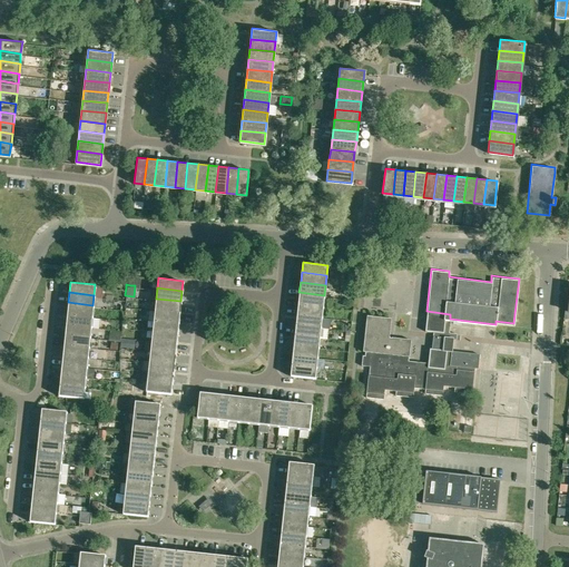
[(323,305),(324,295),(298,292),(297,303),(323,305)]
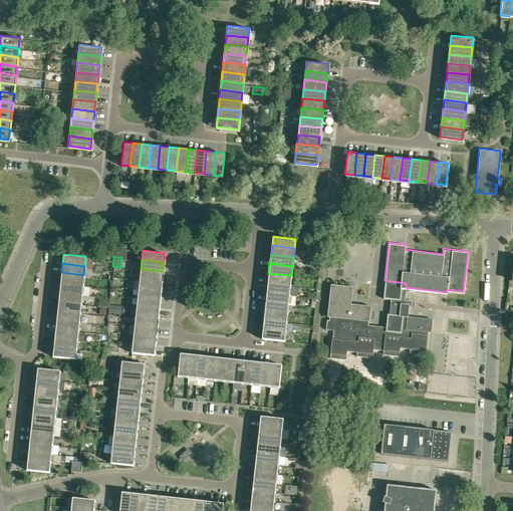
[(162,280),(163,271),(141,269),(140,278),(162,280)]
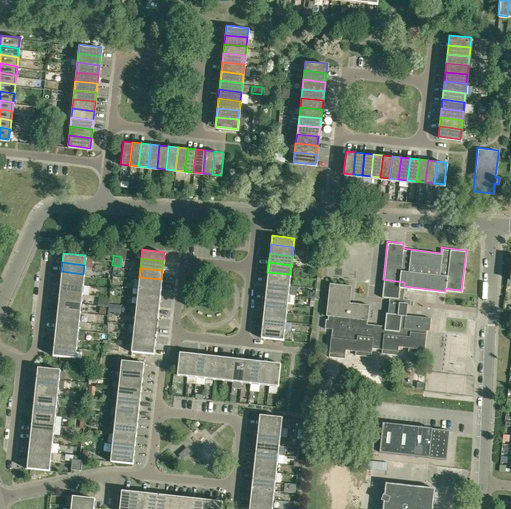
[(61,271),(60,280),(82,283),(83,274),(61,271)]
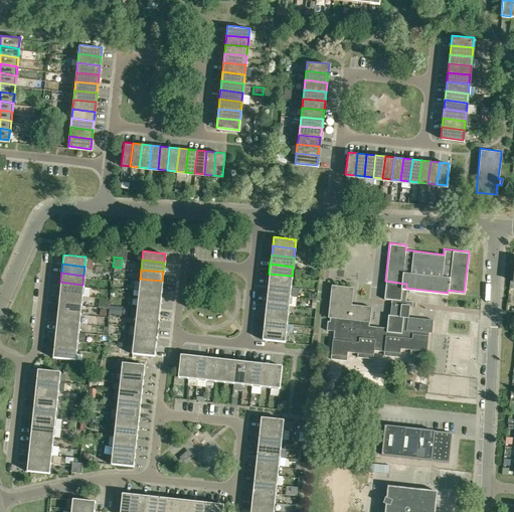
[(291,285),(292,276),(269,274),(268,283),(291,285)]
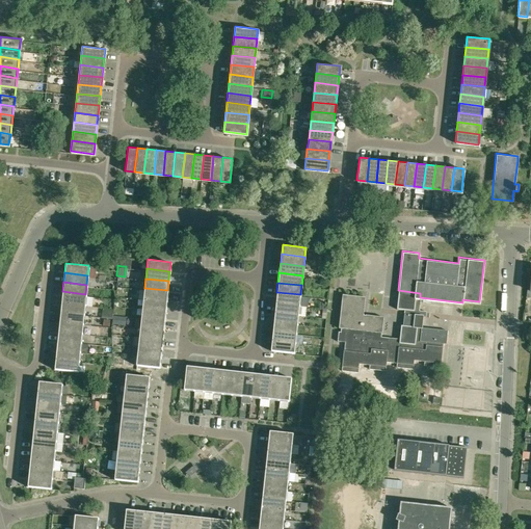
[(144,288),(143,297),(166,299),(167,290),(144,288)]
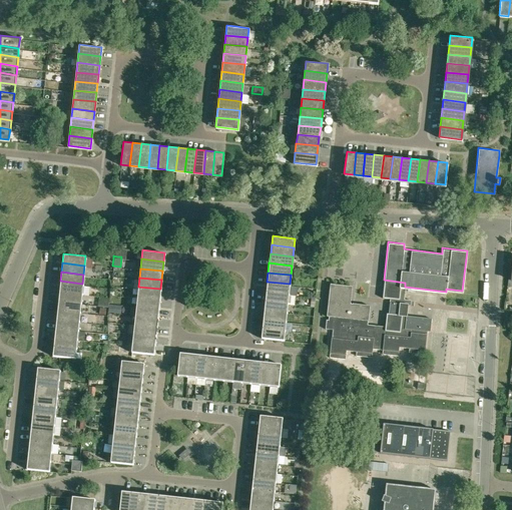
[(404,297),(405,287),(405,283),(384,280),(383,296),(389,297),(389,302),(388,312),(386,312),(385,325),(367,323),(367,319),(368,319),(369,304),(352,302),(350,302),(352,285),(330,283),(326,315),(328,315),(328,318),(326,318),(325,327),(332,328),(331,336),(330,350),(329,355),(345,356),(345,348),(356,349),(356,354),(371,355),(372,347),(383,348),(382,352),(397,353),(398,345),(409,346),(409,350),(424,352),(427,329),(430,329),(431,316),(406,314),(407,303),(410,304),(410,298),(404,297)]
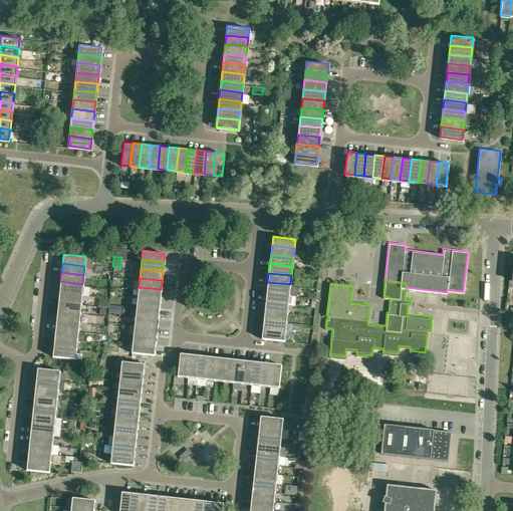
[(60,281),(59,290),(81,293),(82,284),(60,281)]
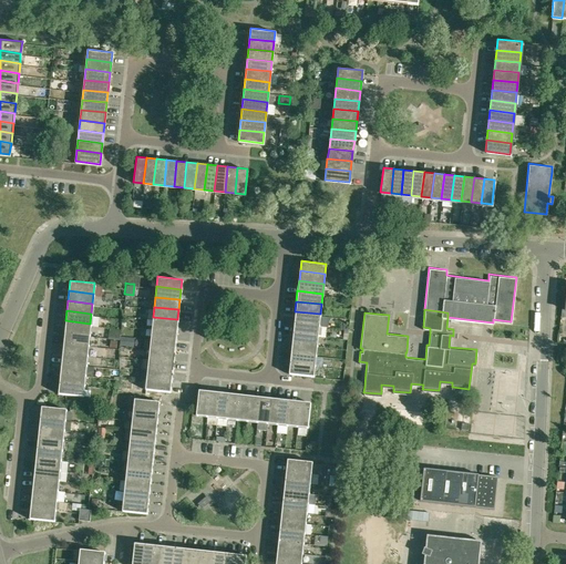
[(294,321),(319,324),(320,314),(295,311),(294,321)]
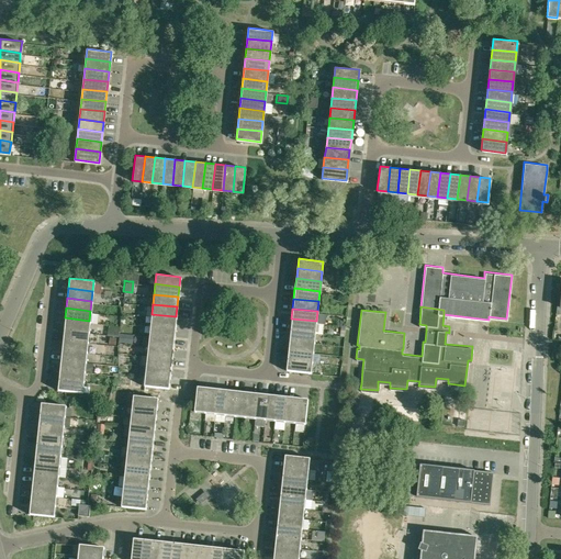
[(152,314),(150,324),(175,326),(176,316),(152,314)]
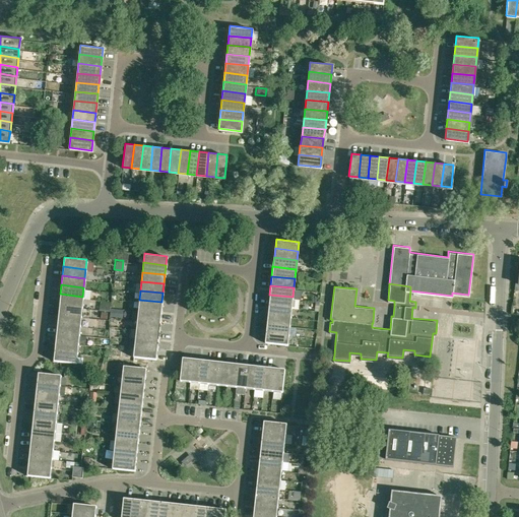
[(60,294),(59,304),(81,306),(82,297),(60,294)]
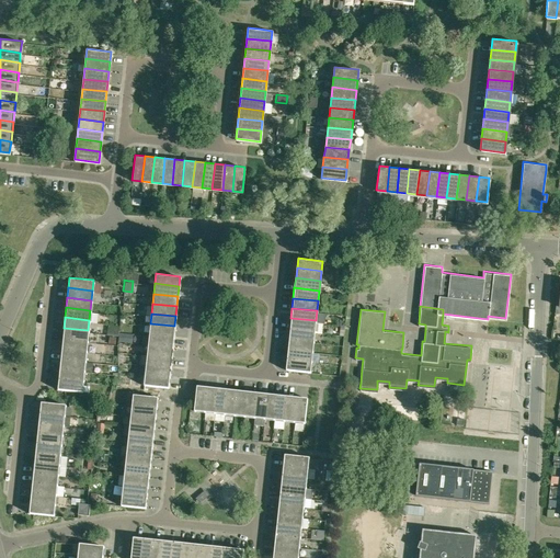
[(315,331),(316,320),(290,318),(289,328),(315,331)]
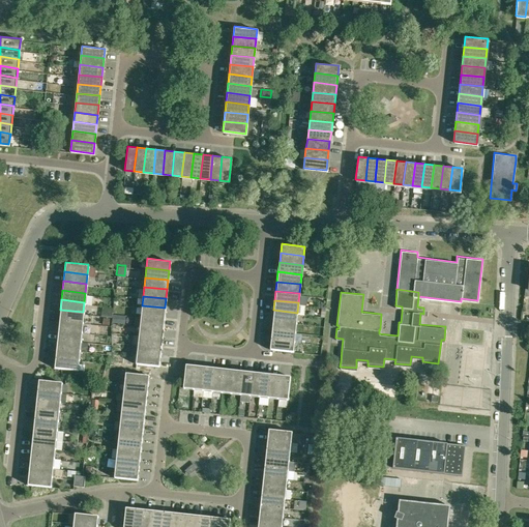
[(165,308),(142,305),(141,315),(164,317),(165,308)]
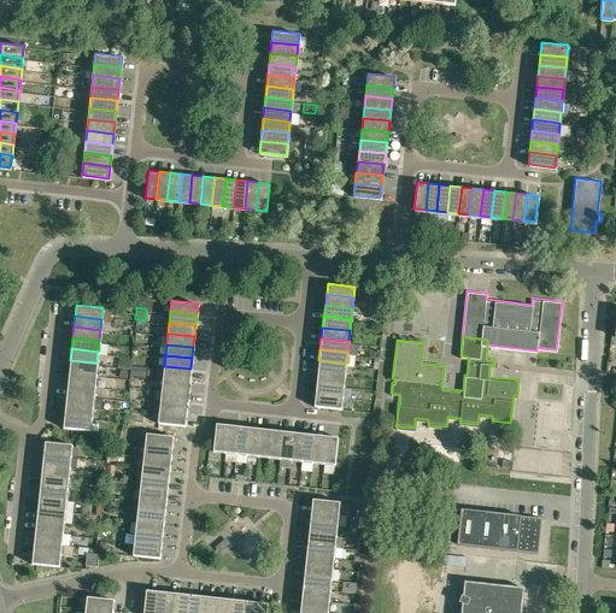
[(95,373),(97,363),(70,360),(69,371),(95,373)]
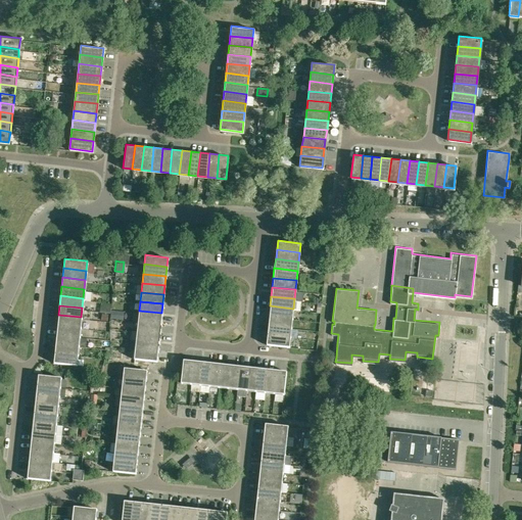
[(292,318),(293,309),(270,305),(269,315),(292,318)]
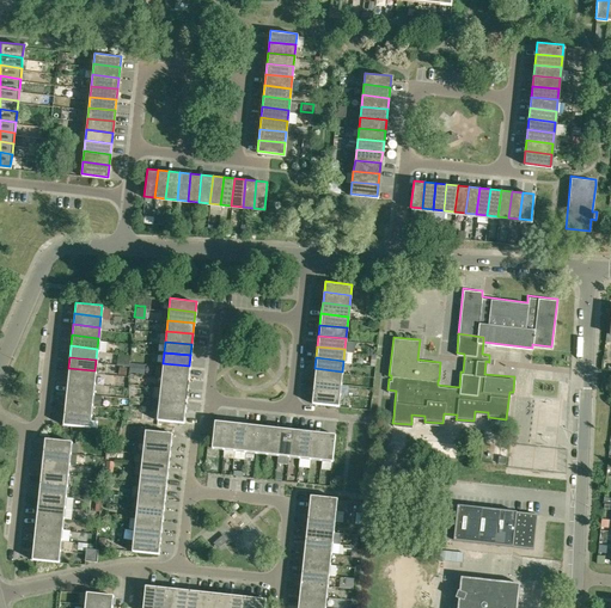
[(129,362),(128,370),(139,372),(140,361),(129,360),(129,362)]
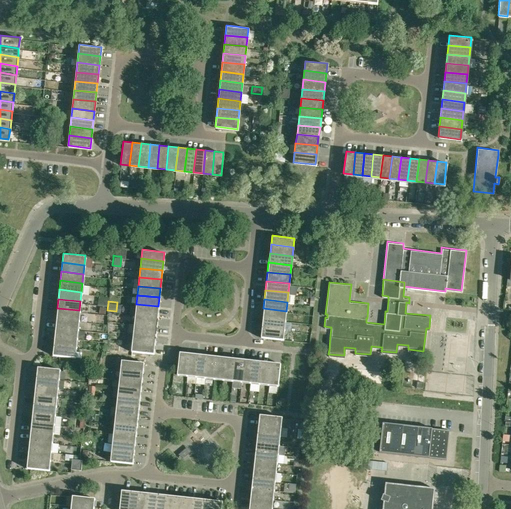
[(136,304),(135,313),(157,315),(158,306),(136,304)]
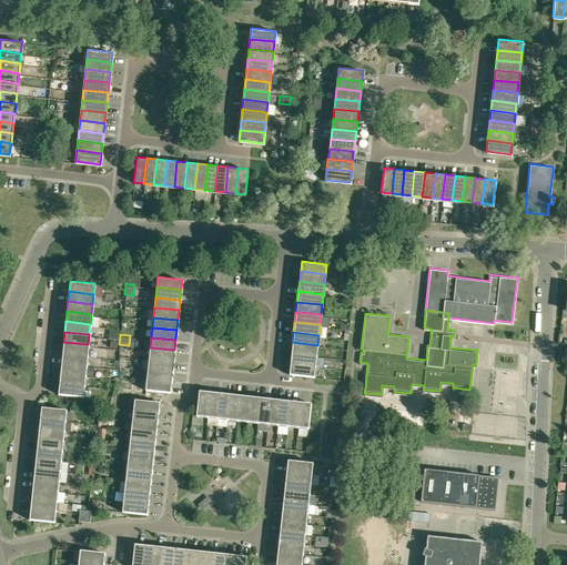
[(63,342),(62,352),(87,354),(88,344),(63,342)]
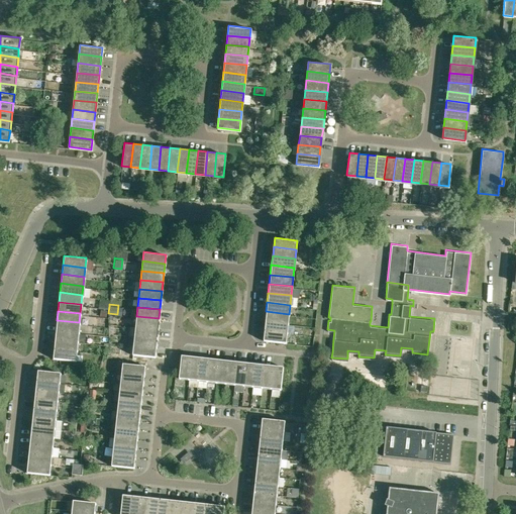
[(266,311),(265,320),(288,323),(289,314),(266,311)]
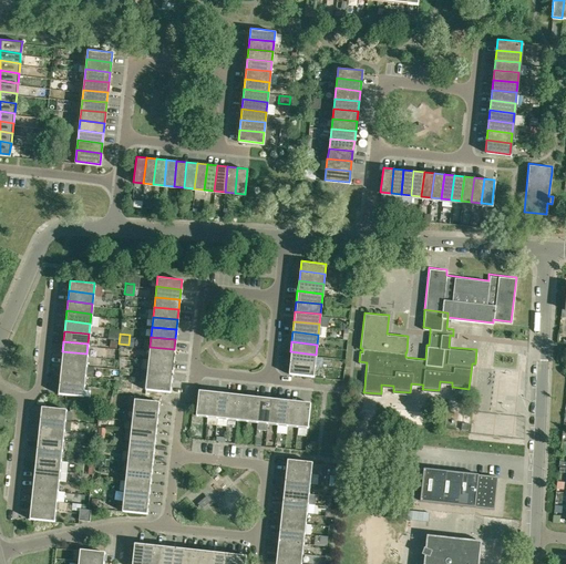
[(173,360),(174,349),(150,347),(148,357),(173,360)]
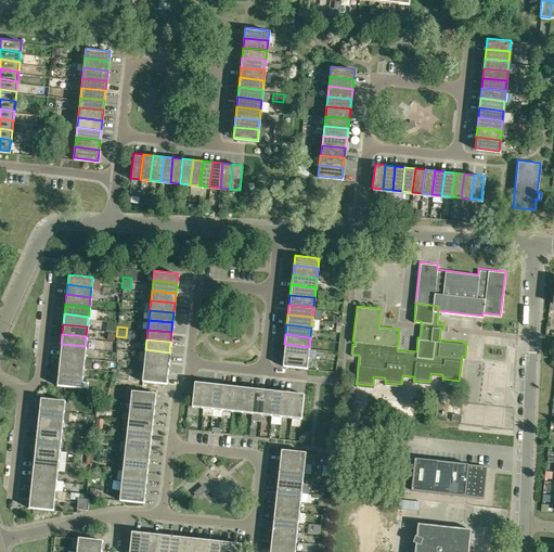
[(61,344),(60,354),(84,356),(85,346),(61,344)]
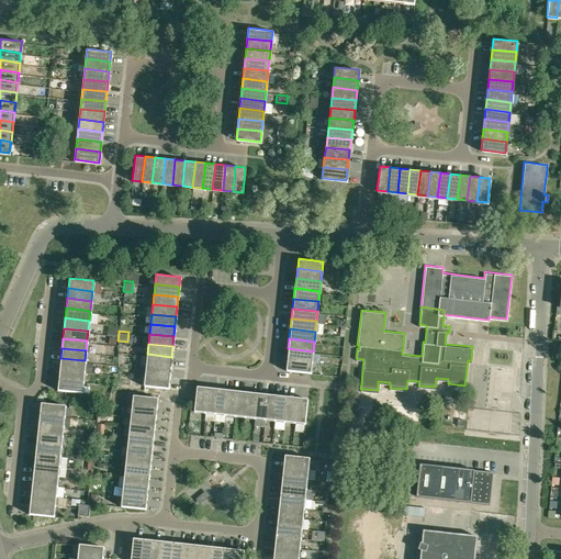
[(312,361),(313,351),(288,348),(287,359),(312,361)]
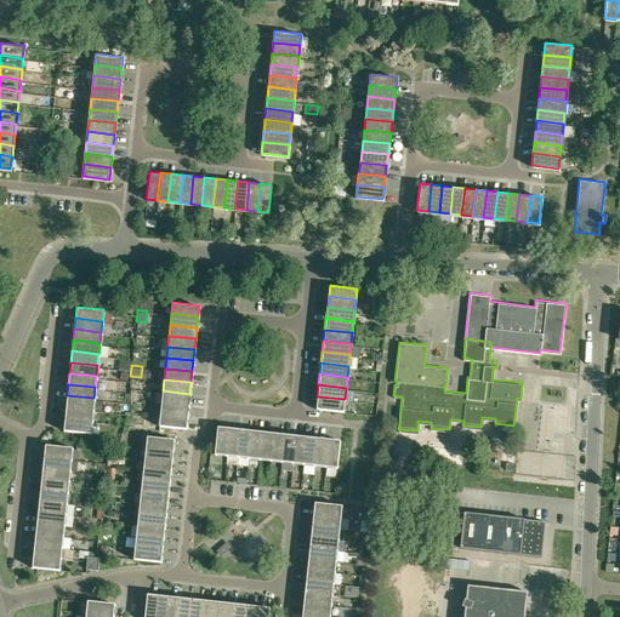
[(163,390),(161,401),(188,405),(189,394),(163,390)]
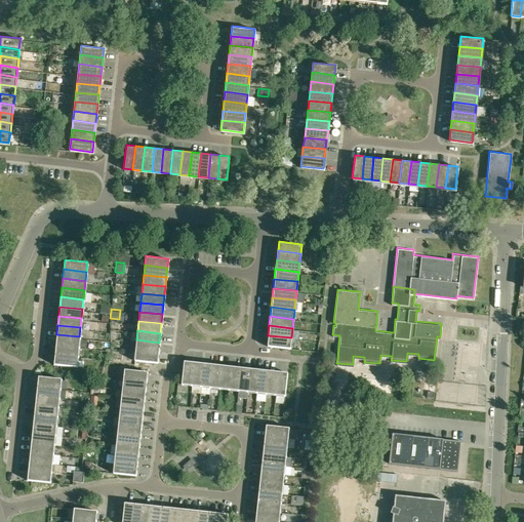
[(79,336),(56,334),(55,344),(78,346),(79,336)]
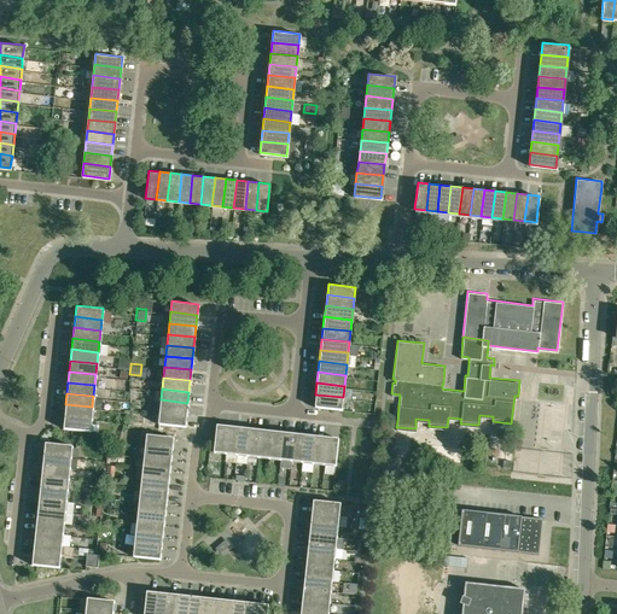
[(342,408),(343,397),(315,395),(314,404),(342,408)]
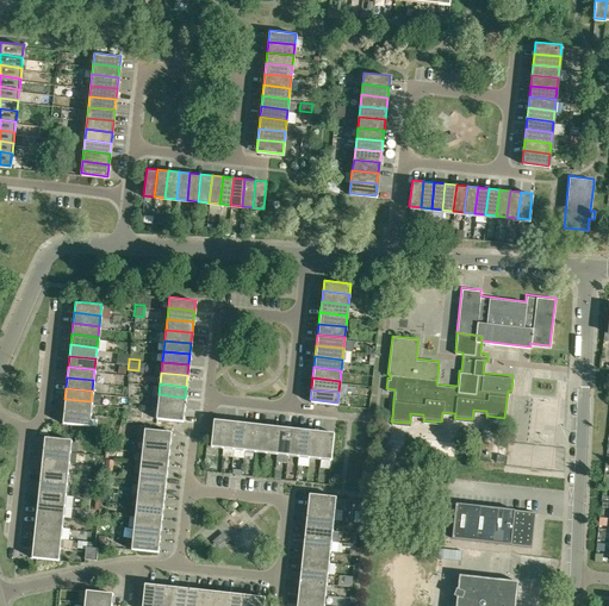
[(159,394),(157,405),(184,408),(185,398),(159,394)]
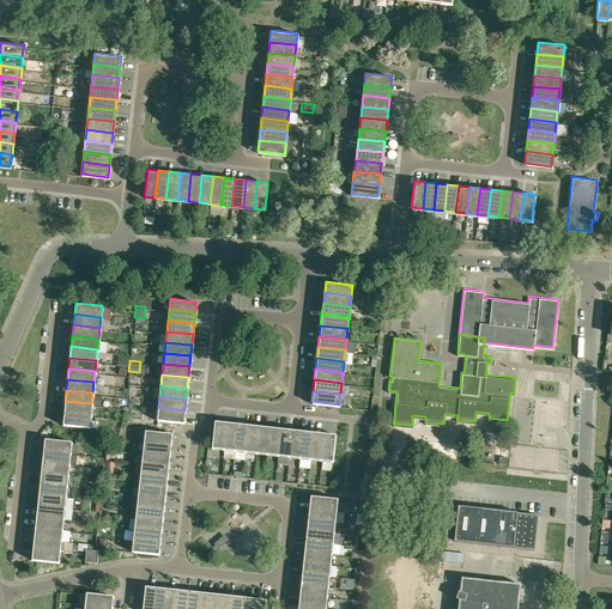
[(65,401),(64,412),(90,414),(91,403),(65,401)]
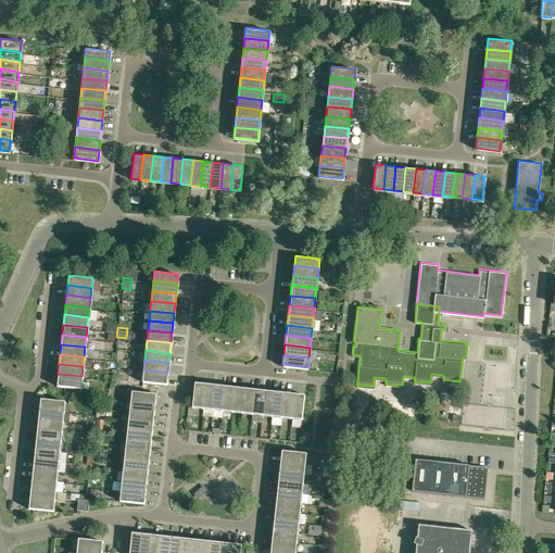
[(143,369),(142,380),(143,380),(156,381),(166,382),(167,373),(143,369)]
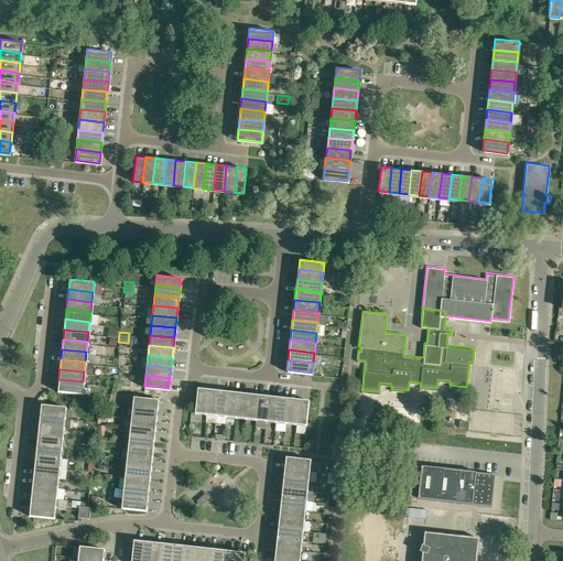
[(82,392),(83,381),(58,379),(57,389),(82,392)]
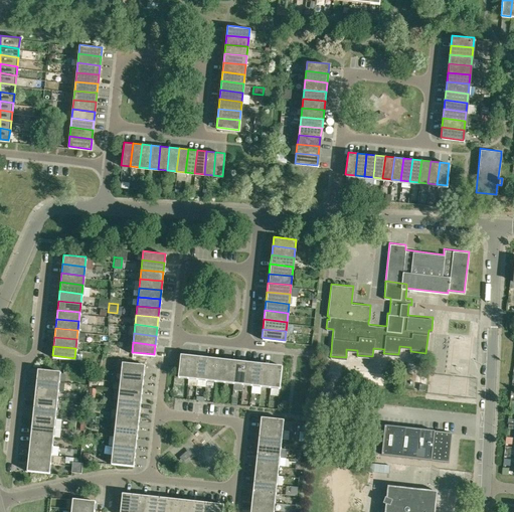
[(177,375),(186,376),(189,354),(180,353),(177,375)]
